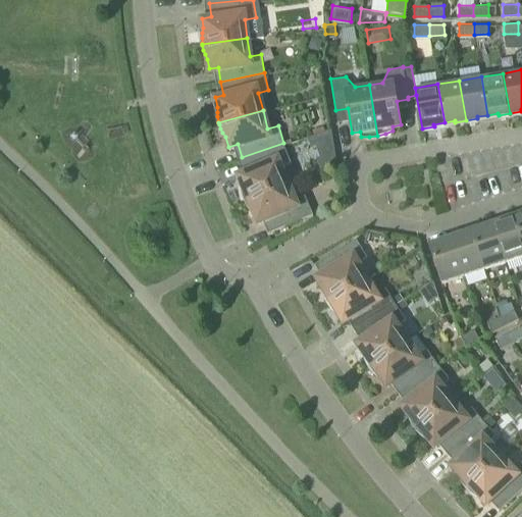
[(332,134),(331,126),(308,135),(312,145),(332,136),(332,134)]
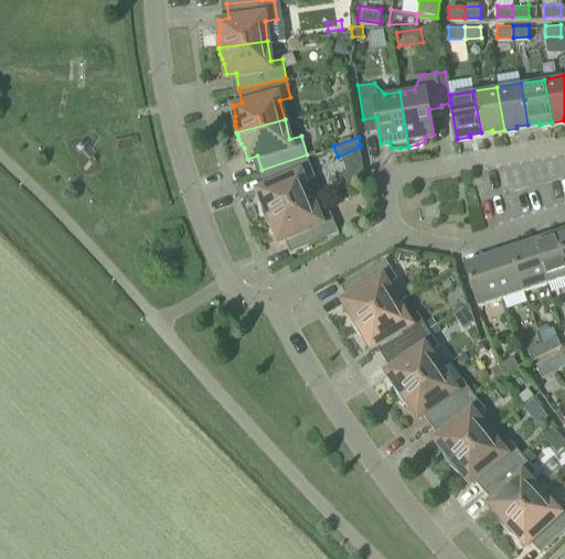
[(265,215),(311,195),(304,178),(315,172),(307,154),(262,170),(267,184),(257,187),(262,197),(263,204),(263,208),(265,214),(265,215)]
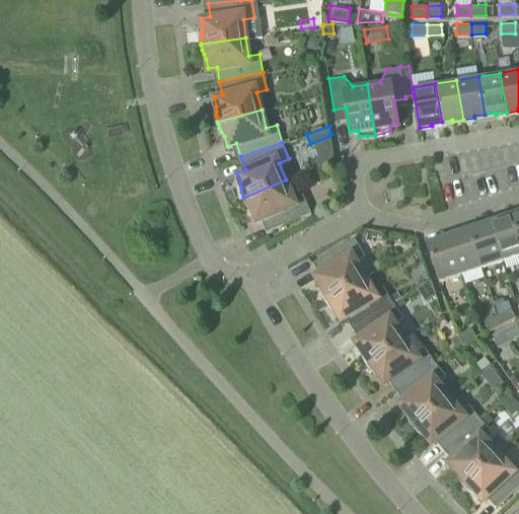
[(323,164),(319,153),(315,154),(319,165),(323,164)]
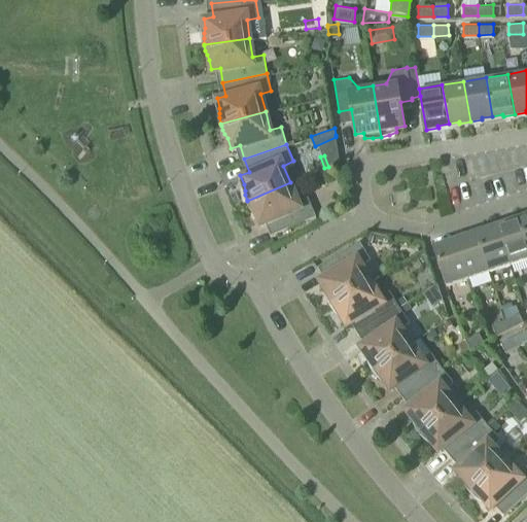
[(290,182),(247,201),(248,202),(250,206),(253,210),(256,214),(260,223),(269,219),(274,232),(316,214),(308,196),(297,200),(290,182)]
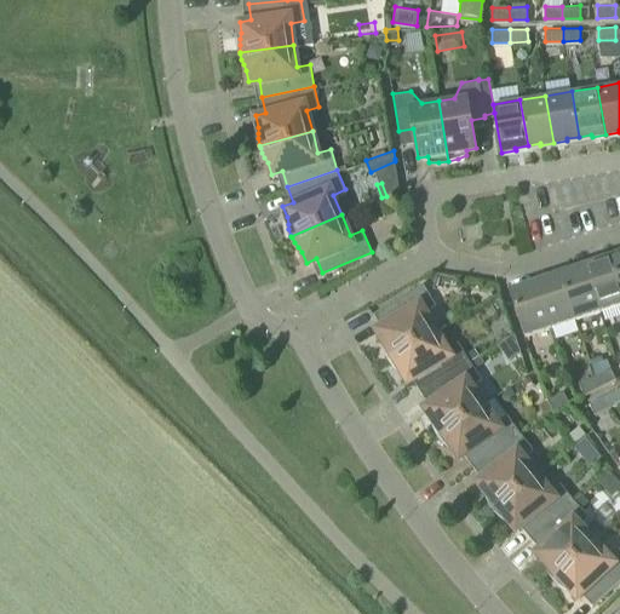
[(600,309),(619,302),(619,286),(610,257),(598,260),(597,258),(585,263),(600,309)]
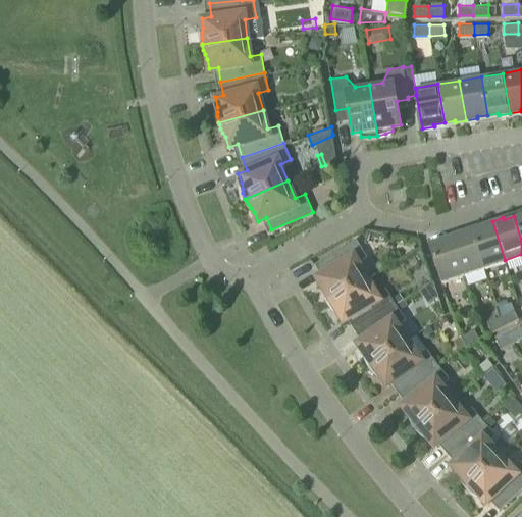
[(484,267),(505,260),(492,221),(481,225),(481,226),(472,230),(484,267)]
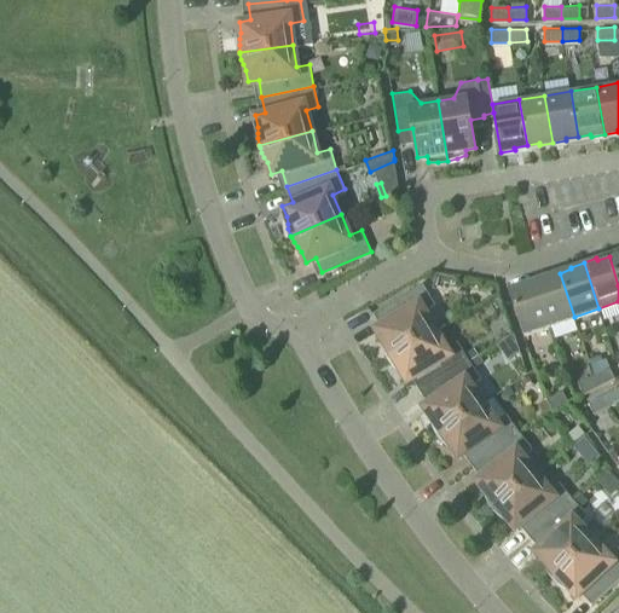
[(429,281),(443,281),(444,271),(429,271),(429,281)]
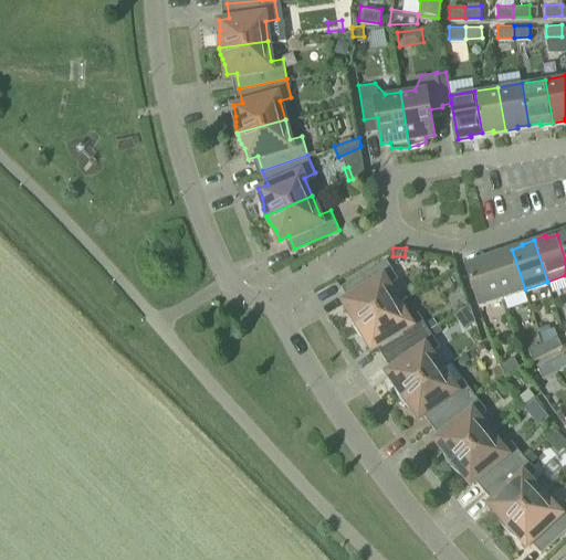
[(502,297),(525,289),(512,250),(501,253),(500,251),(489,255),(502,297)]
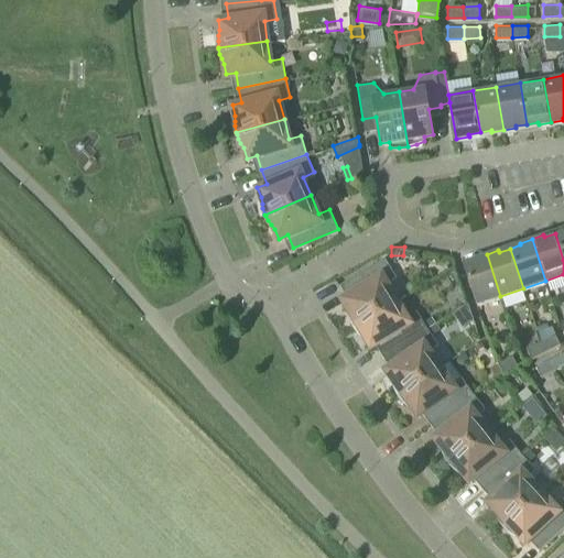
[(477,304),(500,296),(487,254),(475,258),(476,260),(464,264),(477,304)]
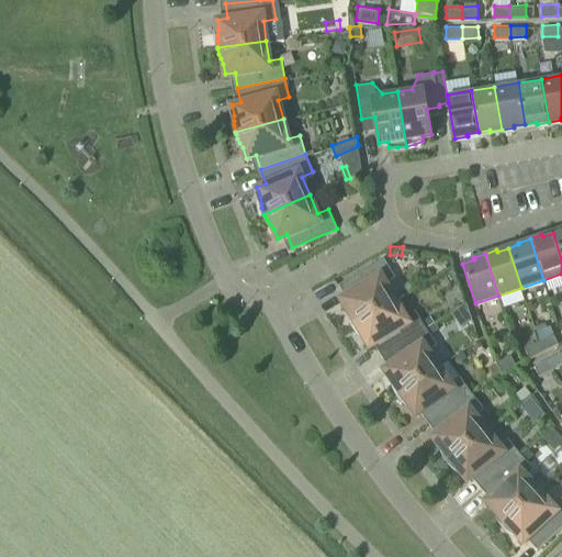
[(352,323),(394,298),(384,280),(394,275),(383,256),(343,280),(349,292),(341,298),(347,307),(348,312),(349,318),(351,322),(352,323)]
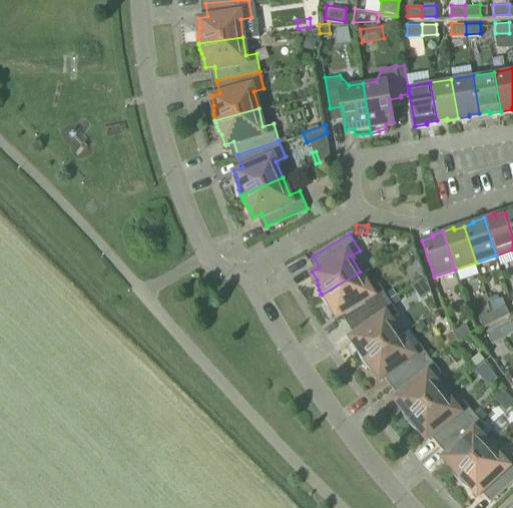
[(385,291),(379,282),(370,288),(360,272),(322,295),(322,296),(325,300),(328,303),(332,307),(338,315),(345,310),(352,321),(388,297),(385,291)]
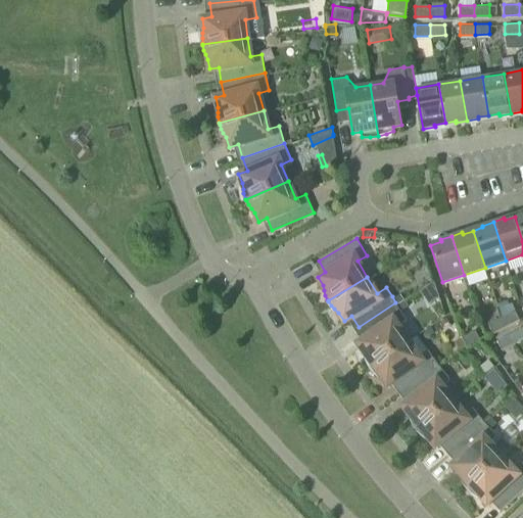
[(392,296),(395,302),(403,297),(399,292),(392,296)]
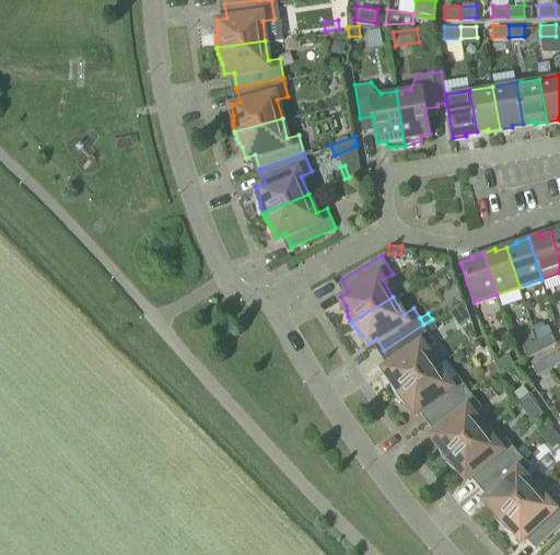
[(423,324),(428,331),(436,325),(432,319),(423,324)]
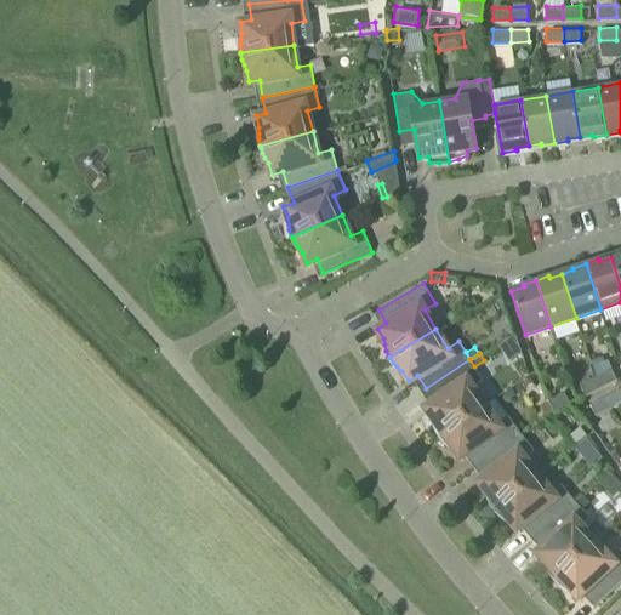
[(483,377),(474,366),(469,359),(426,388),(434,400),(425,406),(432,416),(433,422),(436,427),(439,433),(484,403),(471,385),(483,377)]
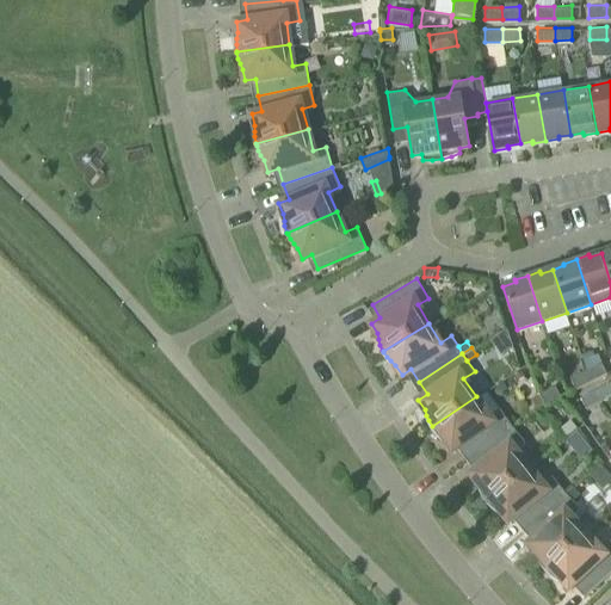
[(585,368),(591,378),(606,371),(600,360),(585,368)]
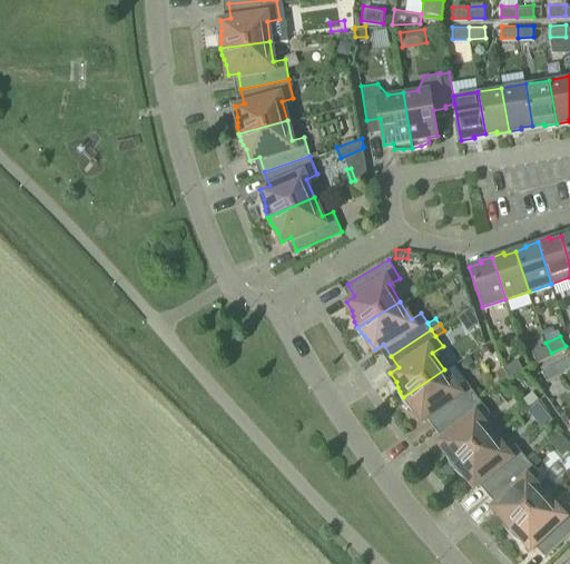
[(537,360),(551,353),(546,343),(532,350),(537,360)]
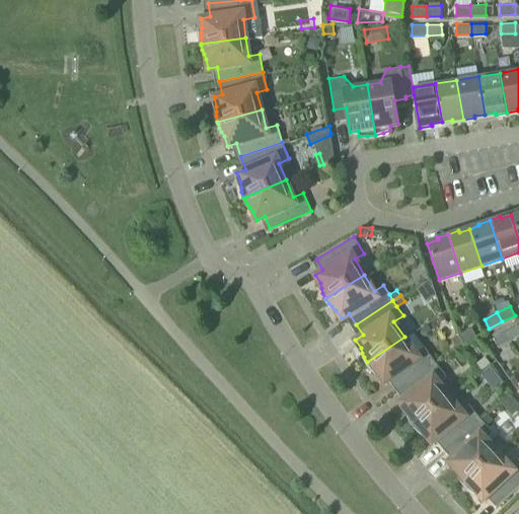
[(506,329),(511,339),(518,334),(518,322),(506,329)]
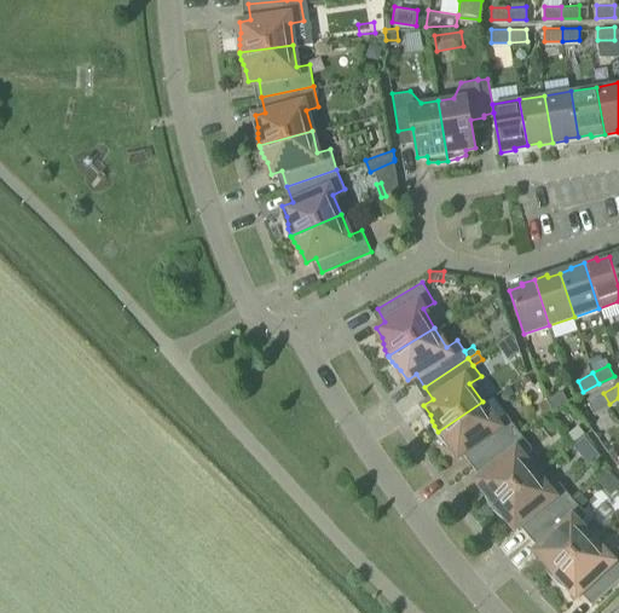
[(562,389),(547,397),(551,409),(568,400),(562,389)]
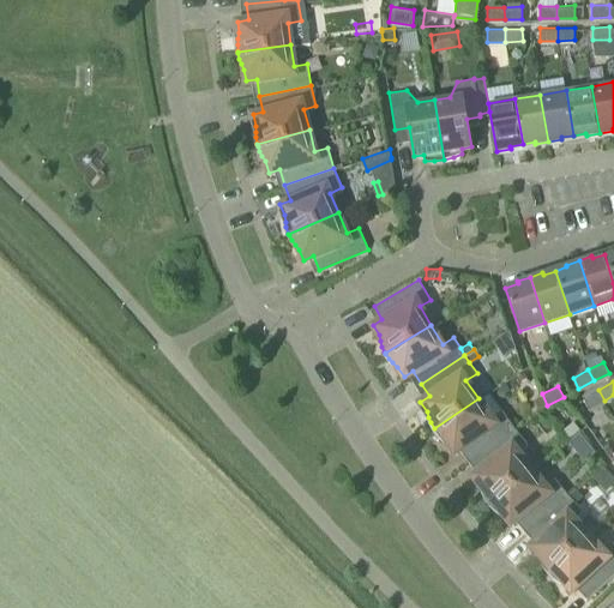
[(589,409),(605,401),(599,390),(583,397),(589,409)]
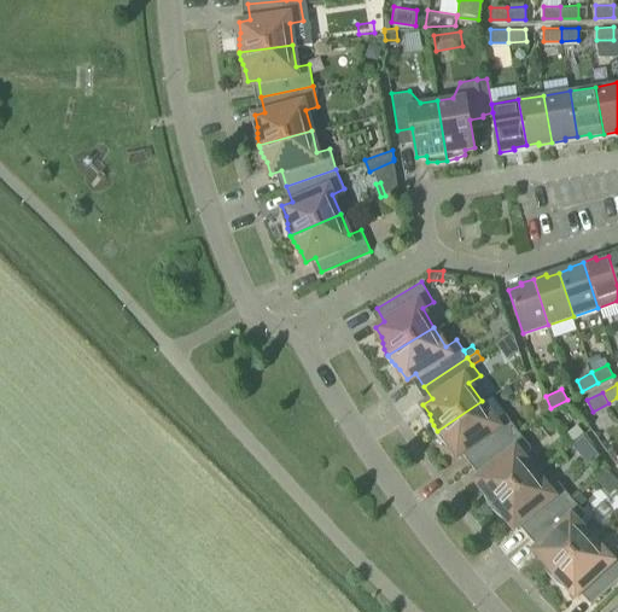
[(476,460),(518,429),(505,411),(494,419),(482,401),(437,431),(438,433),(442,437),(445,441),(450,444),(458,454),(467,448),(476,460)]
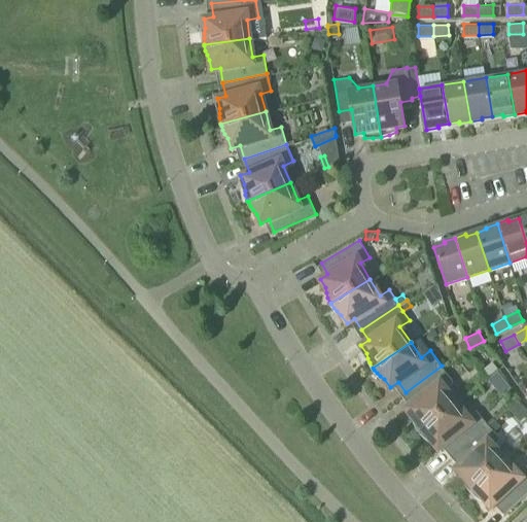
[(489,373),(499,366),(493,358),(484,367),(489,373)]
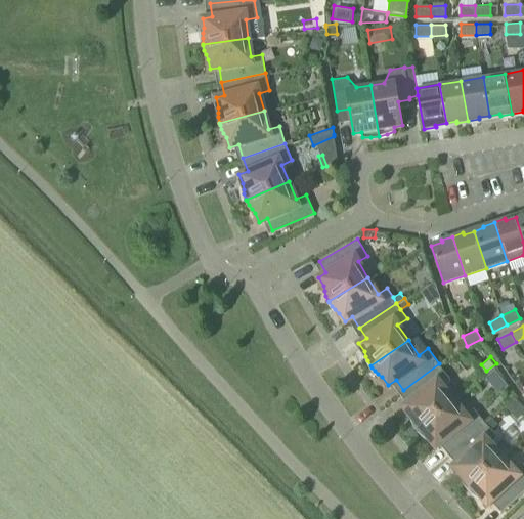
[(417,428),(453,399),(441,385),(450,378),(439,363),(403,390),(410,400),(403,406),(409,414),(411,419),(413,423),(417,427),(417,428)]
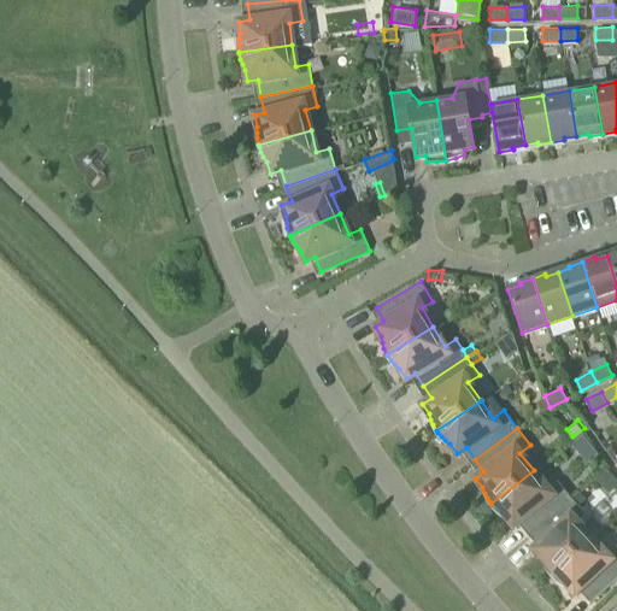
[(573,442),(588,460),(598,452),(583,433),(573,442)]
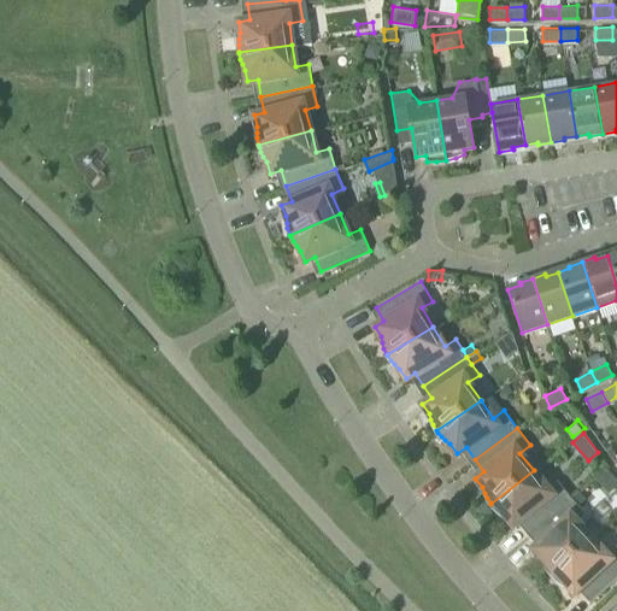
[(532,530),(571,495),(557,479),(547,487),(534,470),(491,504),(497,510),(500,513),(506,516),(513,526),(522,518),(532,530)]
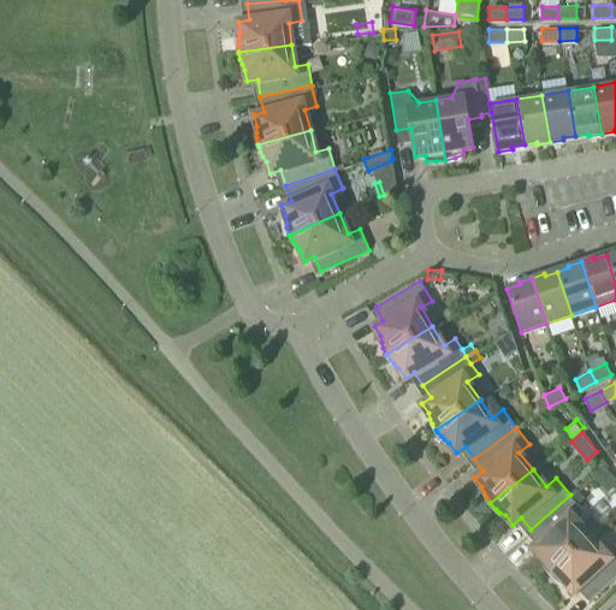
[(578,489),(570,496),(576,502),(584,495),(578,489)]
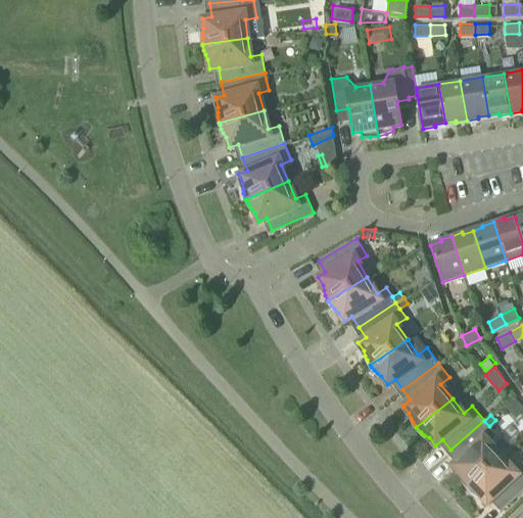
[(467,486),(501,455),(488,441),(496,433),(489,426),(484,421),(484,420),(450,450),(459,459),(452,465),(459,472),(461,477),(463,481),(467,486)]
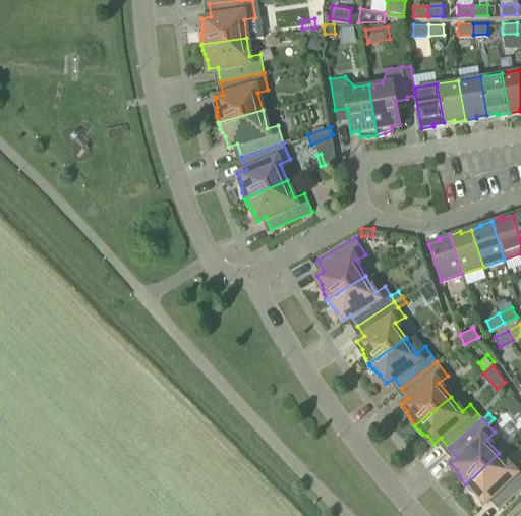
[(499,453),(465,484),(466,485),(469,489),(473,491),(478,494),(484,501),(491,495),(501,504),(520,484),(520,460),(519,459),(511,466),(499,453)]
